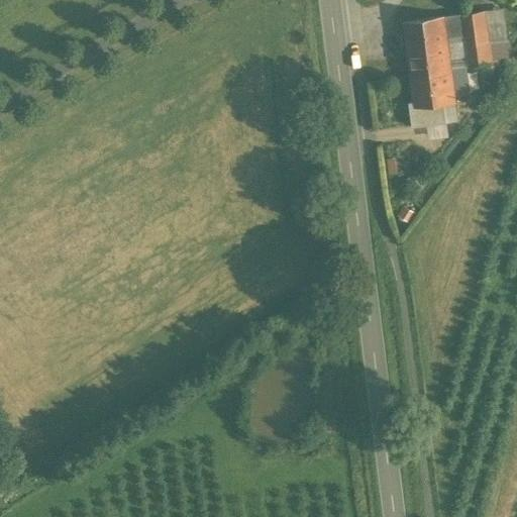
[(501,7),(485,10),(489,40),(489,41),(504,40),(505,40),(501,7)]
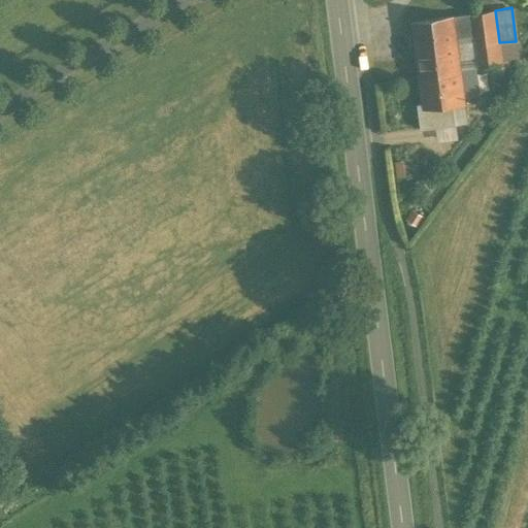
[(495,10),(470,13),(473,40),(474,44),(499,41),(495,10)]
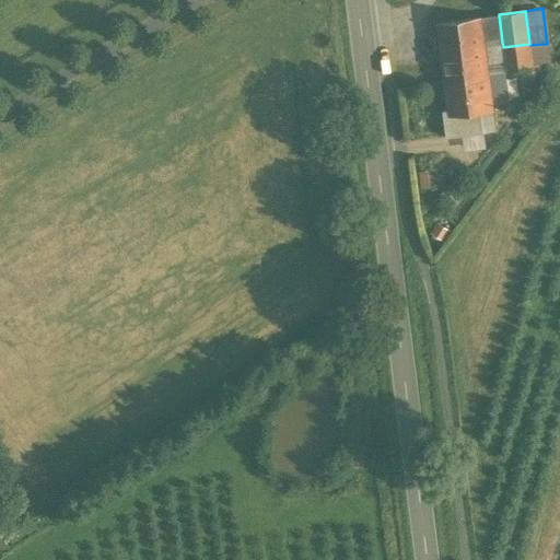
[(499,14),(479,18),(482,46),(502,43),(499,14)]
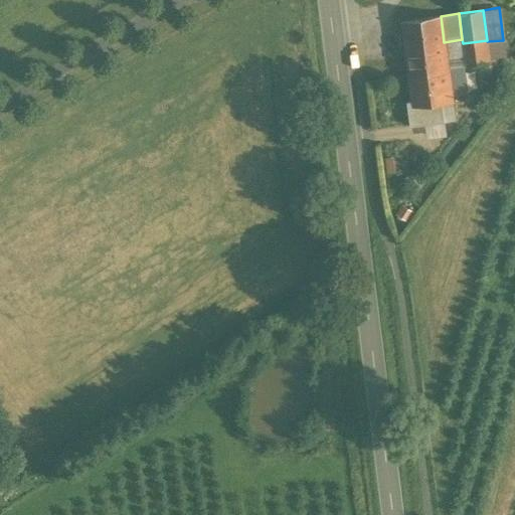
[(441,16),(402,21),(409,76),(448,71),(447,66),(444,42),(441,16)]
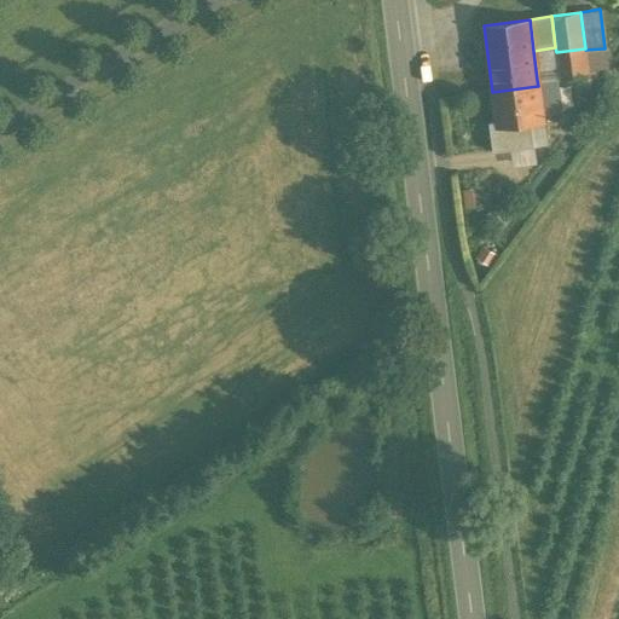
[(555,47),(533,51),(537,80),(559,76),(556,52),(555,47)]
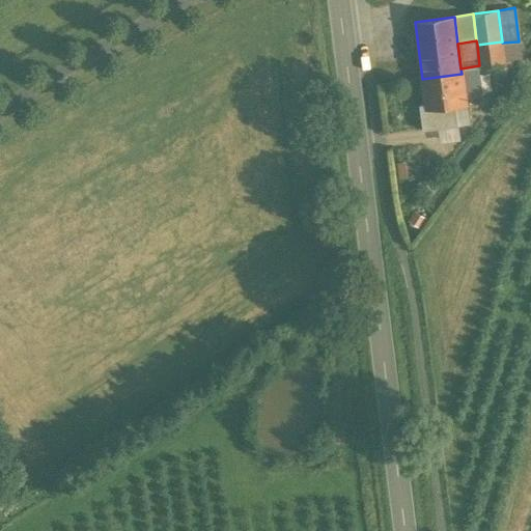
[(502,42),(477,45),(479,65),(504,62),(504,58),(502,43),(502,42)]
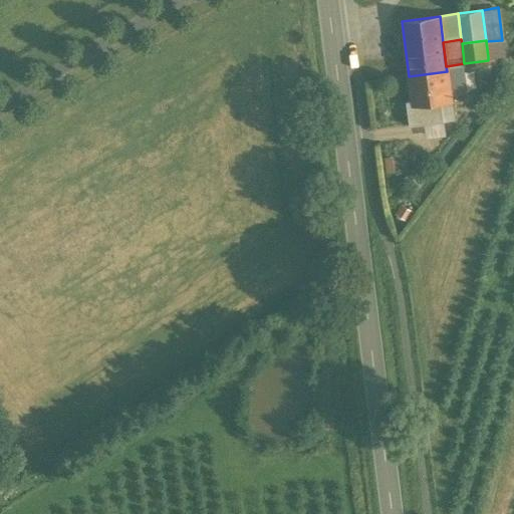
[(501,40),(486,41),(488,56),(503,54),(501,40)]
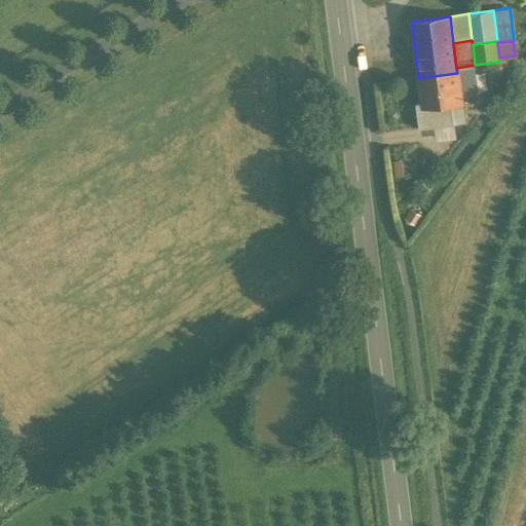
[(457,73),(418,78),(421,104),(422,105),(450,102),(461,100),(457,73)]
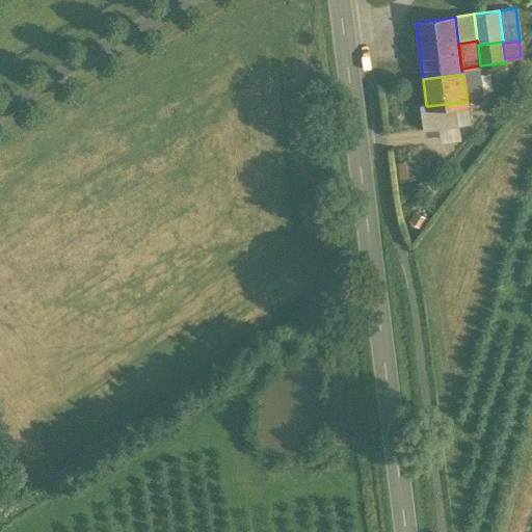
[(455,103),(427,106),(426,105),(420,106),(424,130),(458,126),(455,103)]
